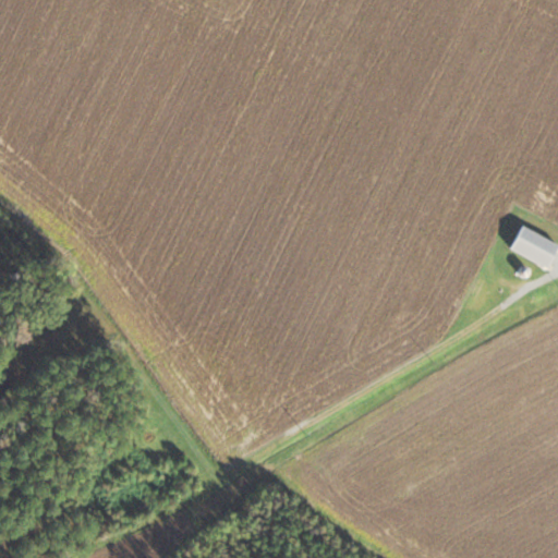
[(557,247),(557,243),(522,226),(511,251),(548,268),(557,247)]
